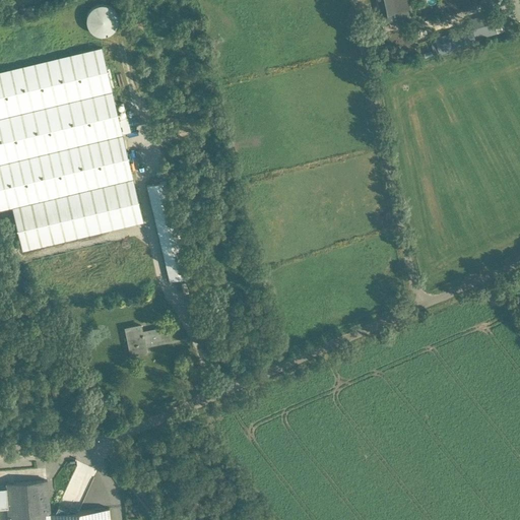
[(378,0),(381,15),(391,12),(410,8),(408,0),(378,0)]
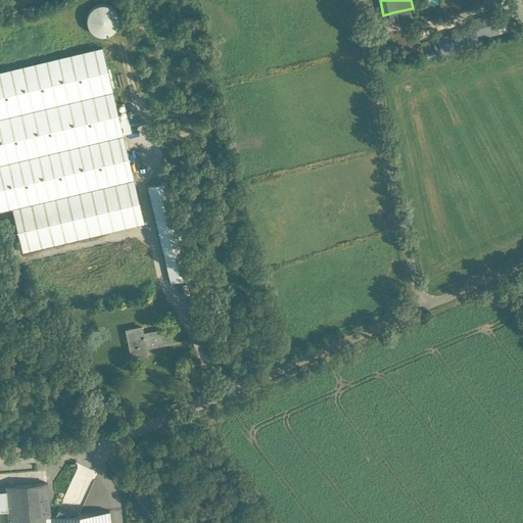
[(113,5),(87,5),(87,35),(113,34),(113,5)]
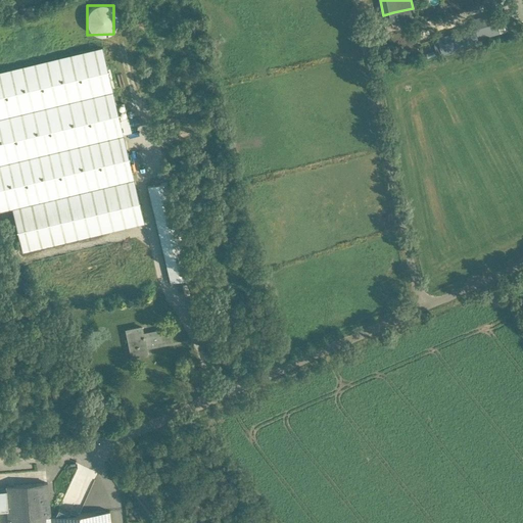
[(22,250),(144,222),(123,135),(131,133),(124,103),(115,105),(102,47),(0,70),(0,209),(11,207),(22,250)]
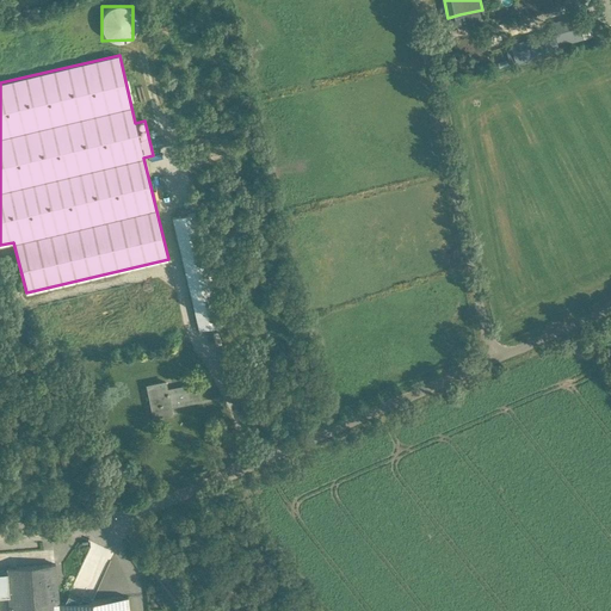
[(197,312),(220,307),(192,195),(170,199),(197,312)]
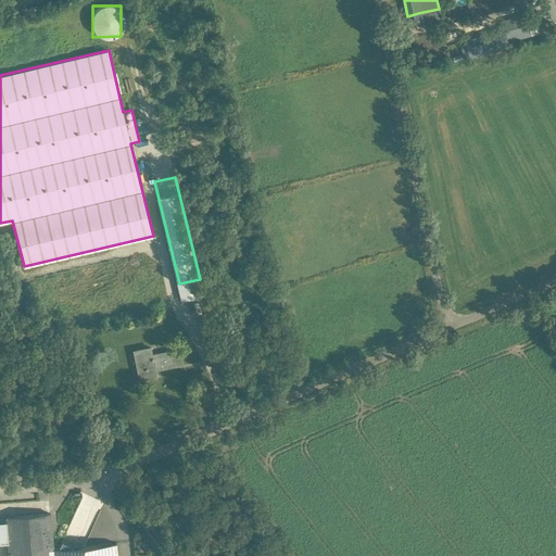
[(130,364),(137,363),(140,380),(156,377),(155,369),(182,364),(179,350),(152,355),(151,348),(128,352),(130,364)]
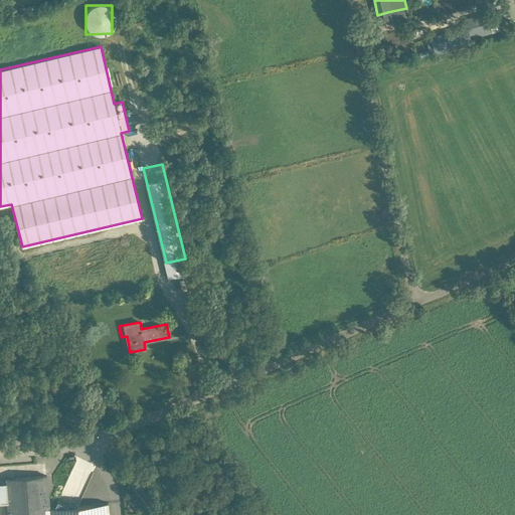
[(149,465),(157,475),(163,470),(155,460),(149,465)]
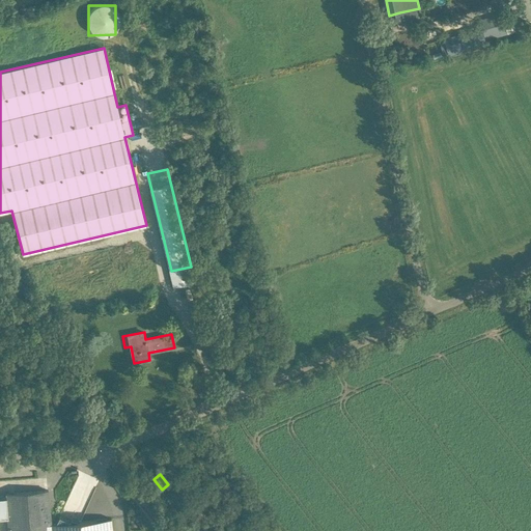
[(0,516),(6,516),(7,530),(112,530),(111,519),(96,520),(81,522),(51,524),(49,491),(0,494),(0,516)]
